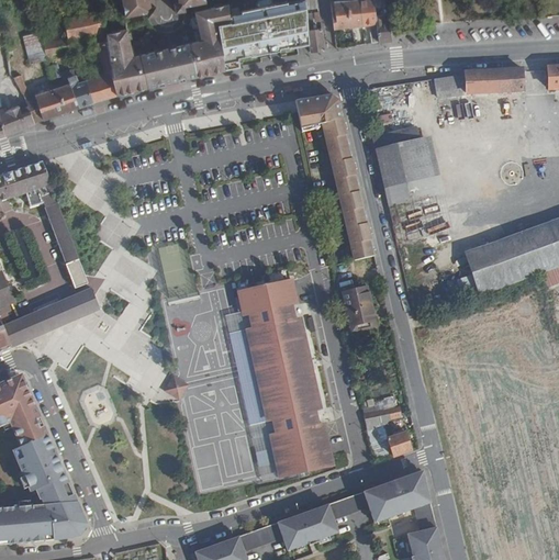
[(114,99),(224,73),(219,34),(220,29),(230,28),(228,8),(208,12),(204,0),(174,0),(177,18),(186,15),(185,10),(194,9),(200,44),(131,60),(124,33),(107,37),(112,78),(109,79),(114,99)]
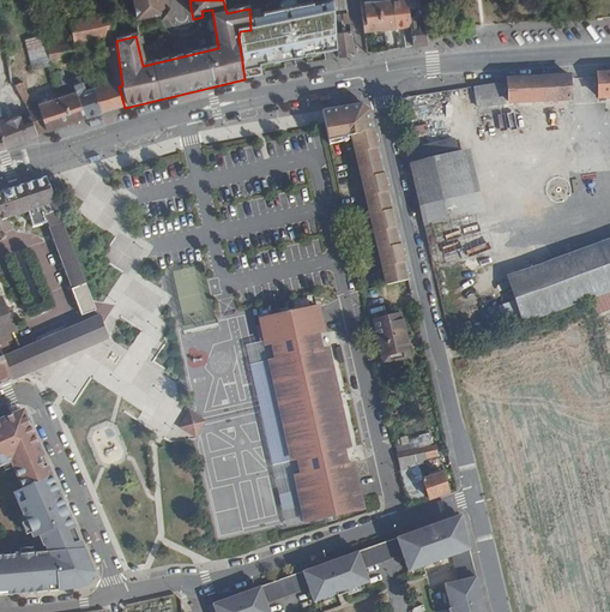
[(132,0),(137,22),(162,18),(163,24),(173,23),(167,0),(132,0)]
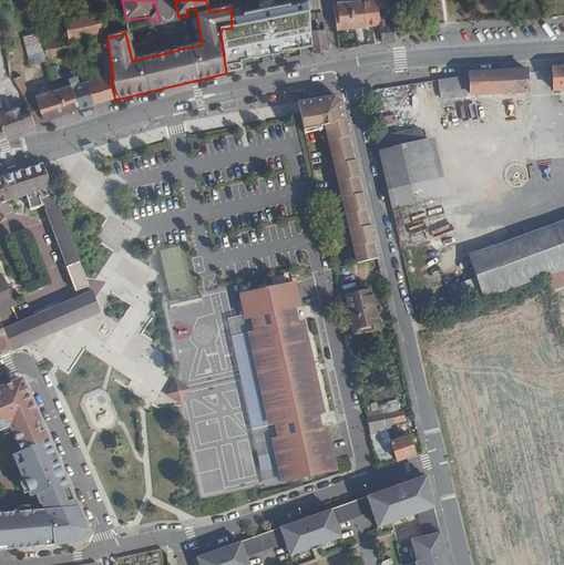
[(379,18),(378,1),(373,1),(373,0),(365,1),(366,10),(362,10),(365,29),(379,28),(380,36),(371,36),(369,38),(370,49),(396,45),(392,17),(379,18)]
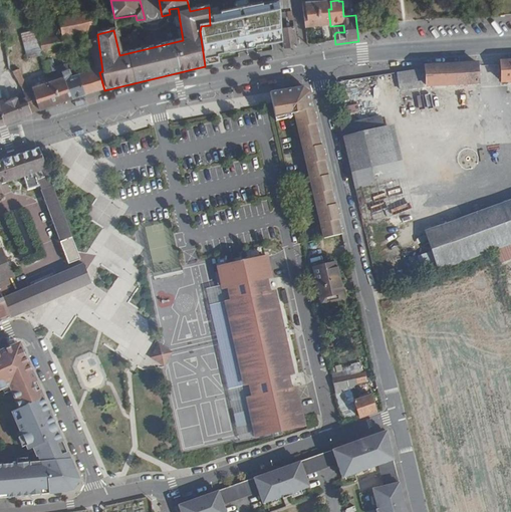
[(330,26),(328,9),(331,9),(330,1),(301,5),(305,29),(330,26)]
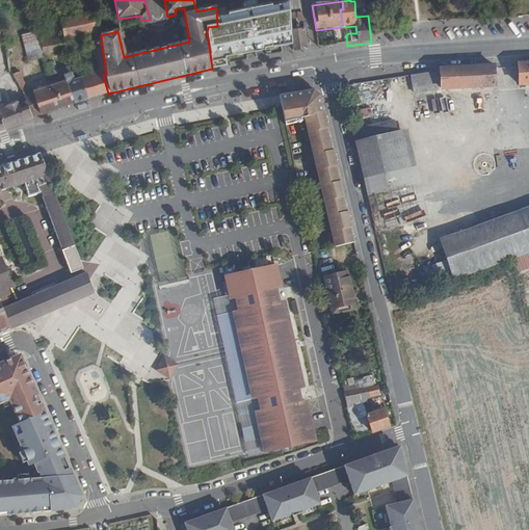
[(108,94),(103,75),(106,74),(101,35),(97,11),(58,19),(62,37),(62,38),(64,38),(85,34),(95,74),(79,78),(85,101),(108,94)]
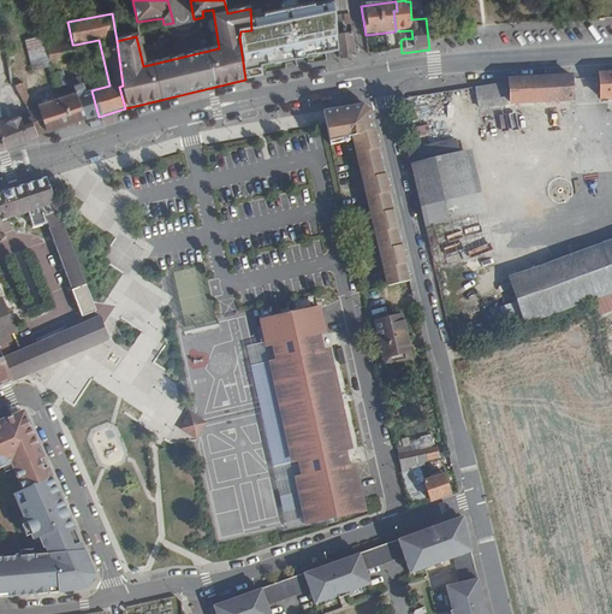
[(46,49),(42,34),(25,37),(31,63),(48,59),(46,49)]
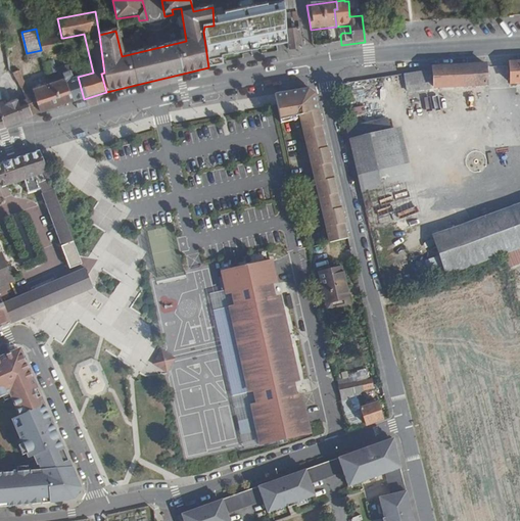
[(302,49),(299,30),(285,32),(287,52),(302,49)]
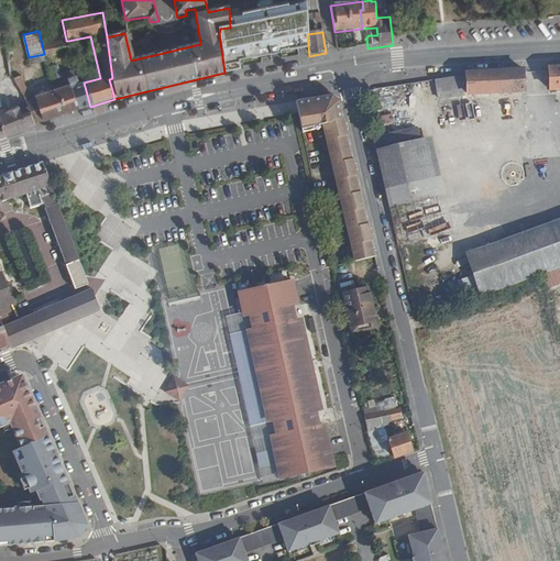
[(70,53),(68,41),(66,41),(66,40),(42,45),(44,54),(45,58),(70,53)]
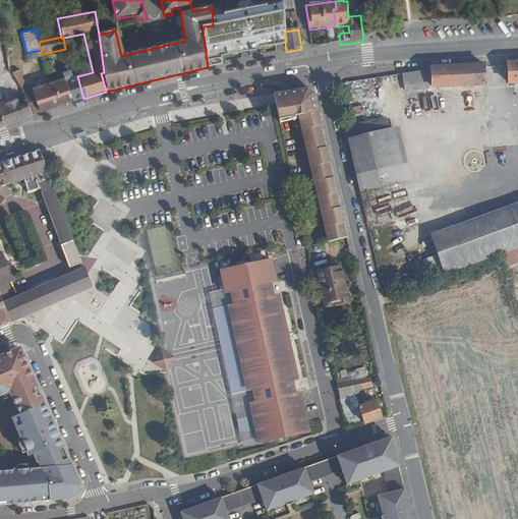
[(44,70),(53,68),(51,57),(41,60),(44,70)]
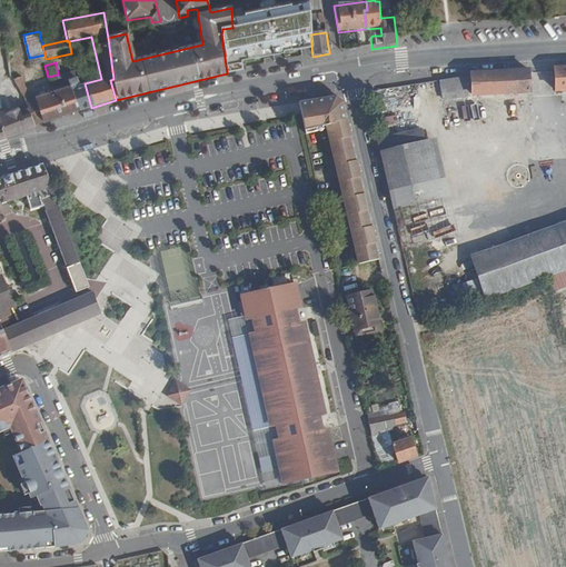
[(19,73),(10,76),(16,95),(23,92),(19,73)]
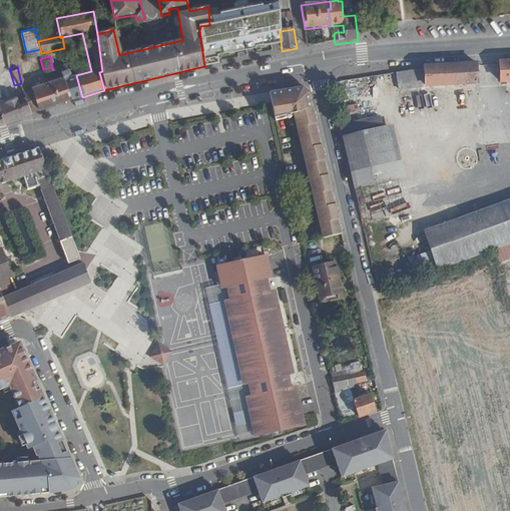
[(82,97),(76,75),(69,77),(67,70),(65,70),(64,66),(55,68),(56,74),(61,73),(63,79),(69,101),(82,97)]
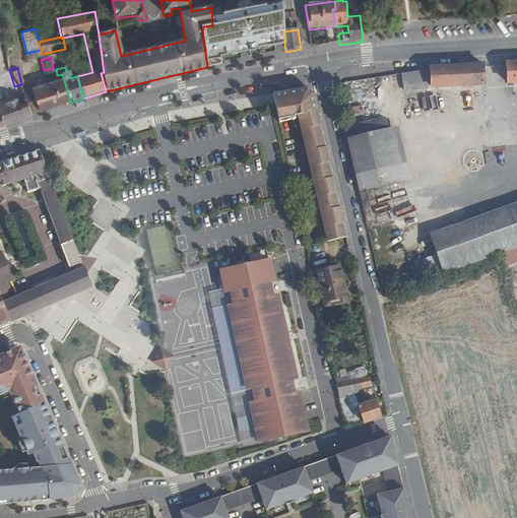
[(38,68),(27,73),(30,81),(42,77),(38,68)]
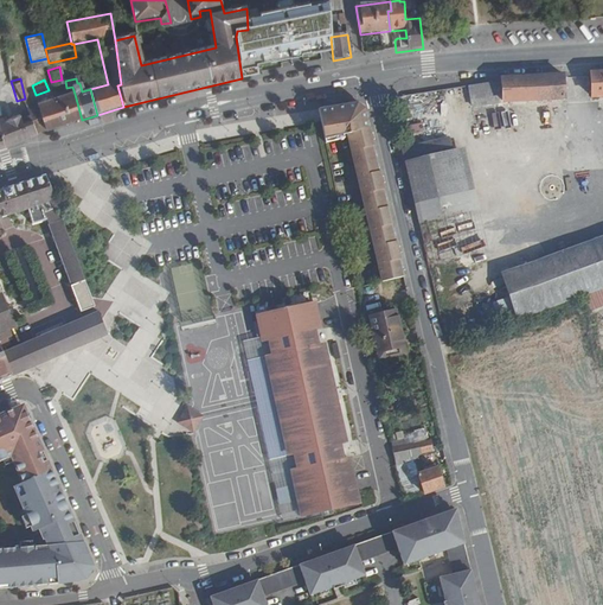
[(602,81),(592,82),(594,107),(602,106),(602,81)]
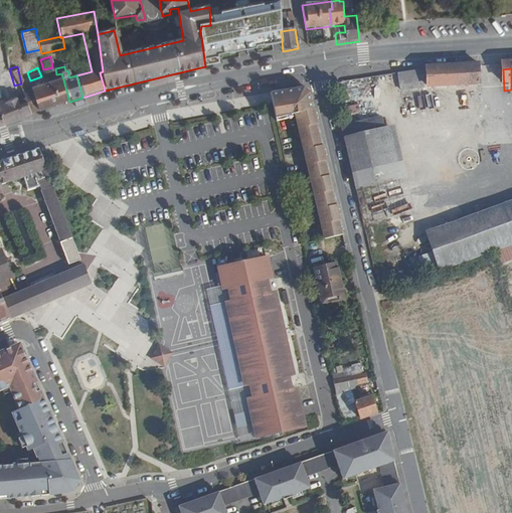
[(481,91),(480,70),(428,72),(428,75),(399,79),(400,92),(452,87),(452,93),(481,91)]
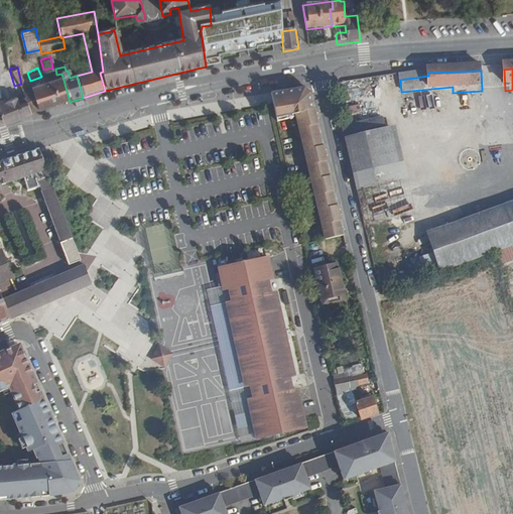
[(70,102),(63,80),(31,90),(37,112),(70,102)]
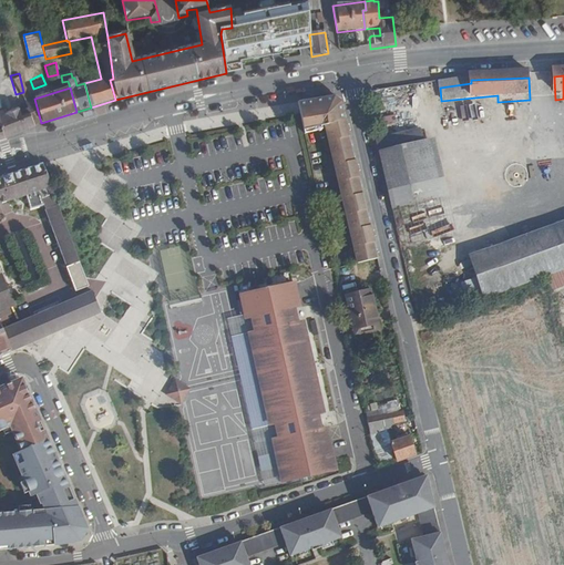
[(375,257),(338,101),(330,95),(294,102),(299,130),(326,124),(341,195),(337,196),(341,213),(345,213),(352,244),(349,246),(352,263),(375,257)]
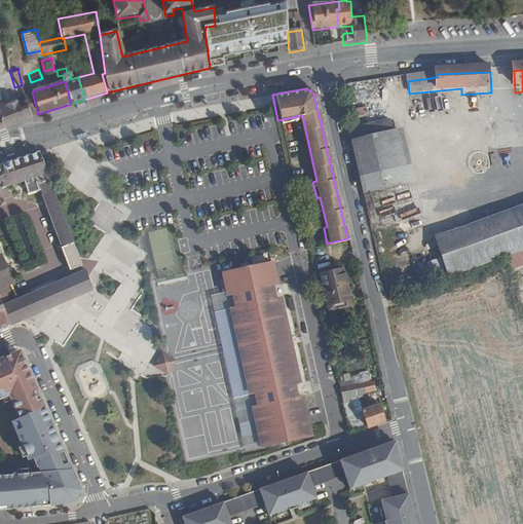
[(357,95),(346,88),(341,96),(351,102),(357,95)]
